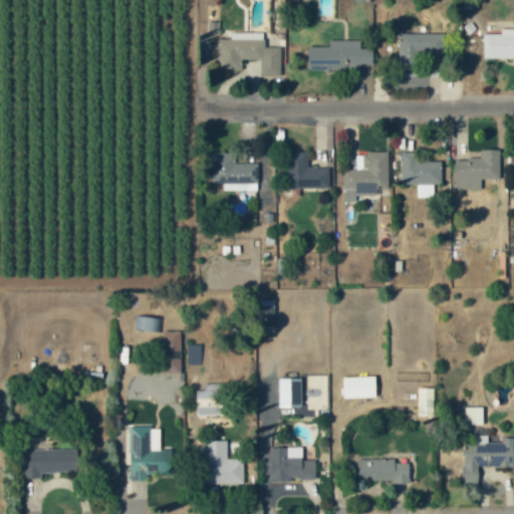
[(214,29),(215,16),(203,16),(203,29),(214,29)]
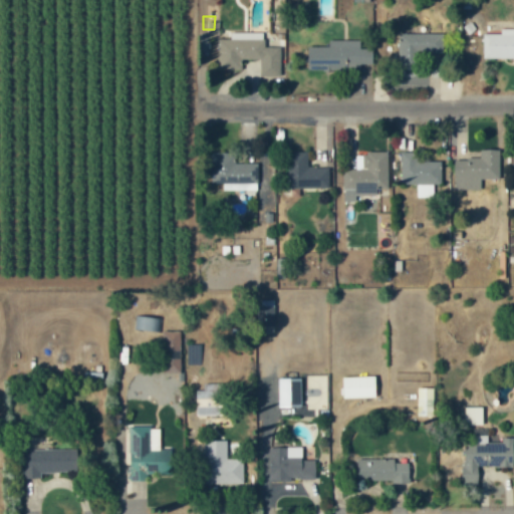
[(261,34),(261,27),(227,26),(227,34),(261,34)]
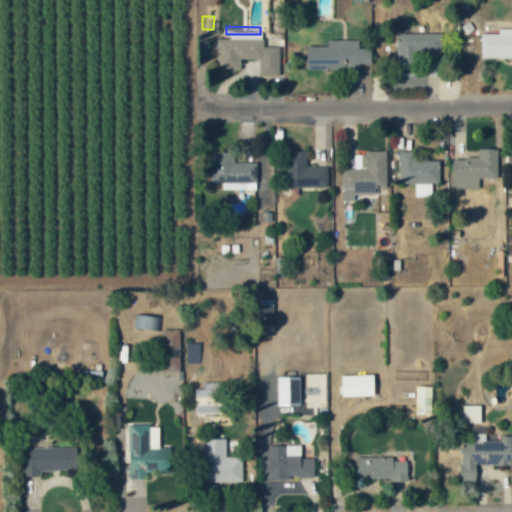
[(511,58),(511,28),(498,28),(498,33),(481,33),(481,58),(511,58)]
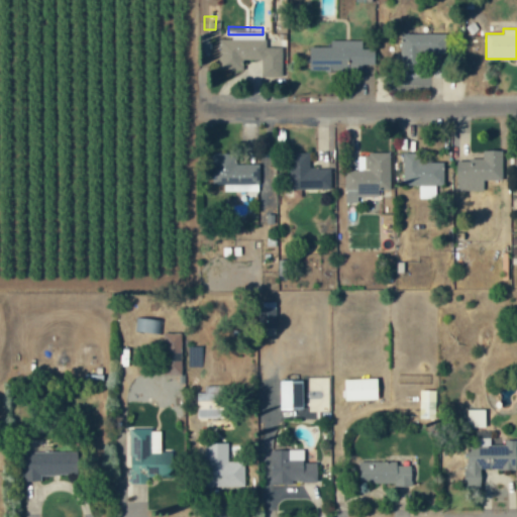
[(215,65),(216,33),(228,34),(263,34),(263,41),(278,41),(278,71),(259,71),(259,54),(239,54),(239,65),(215,65)]
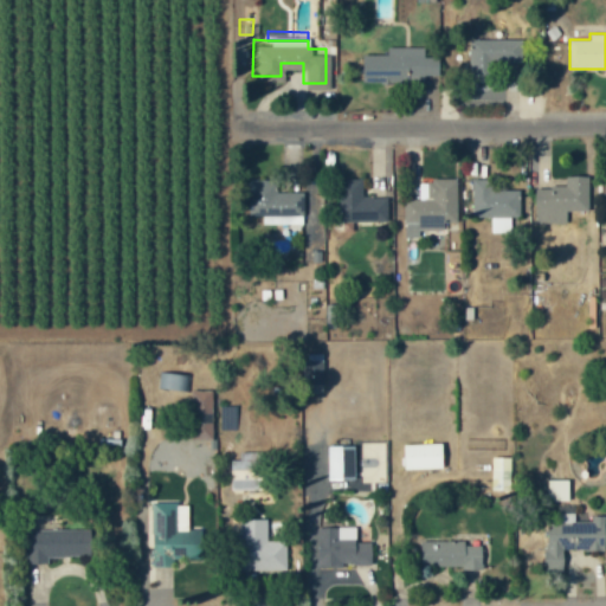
[(494,82),(494,62),(522,62),(522,39),(470,39),(469,82),(494,82)]
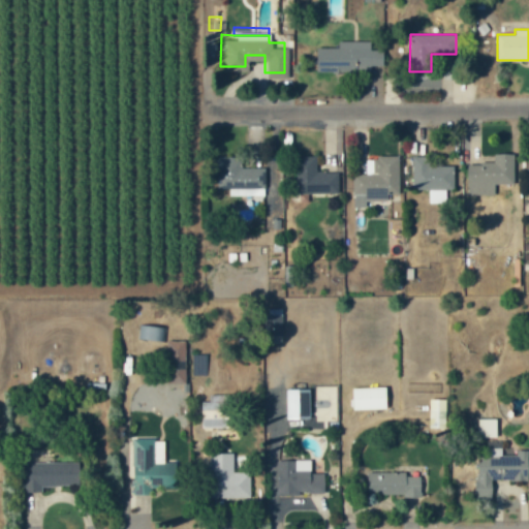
[(316,71),(372,71),(372,66),(384,66),(383,50),(371,50),(370,41),(338,41),(338,48),(316,48),(316,71)]
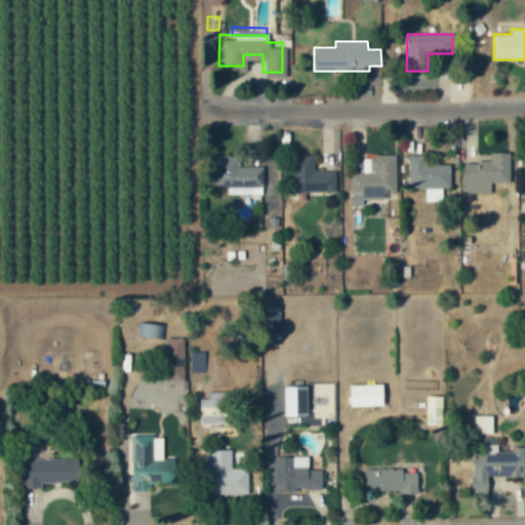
[(487,190),(460,190),(460,158),(474,158),(474,156),(486,156),(486,148),(506,148),(506,177),(487,177),(487,190)]
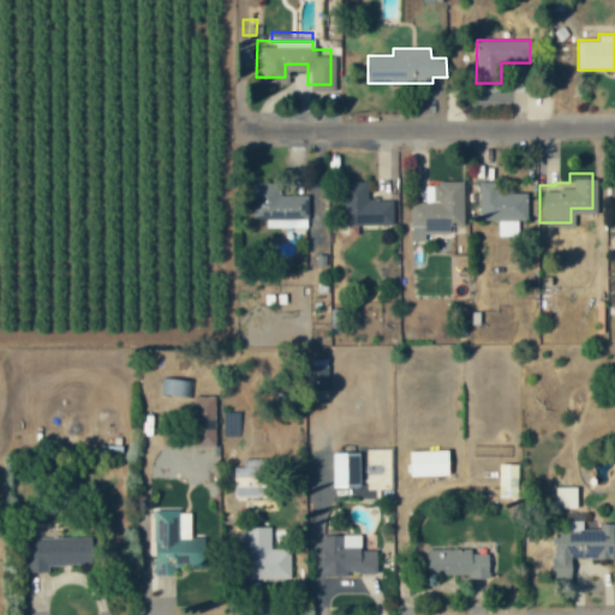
[(446,220),(446,227),(419,227),(421,220),(406,220),(406,196),(421,196),(434,196),(434,193),(430,193),(430,180),(430,178),(435,178),(435,174),(460,175),(460,220),(446,220)]
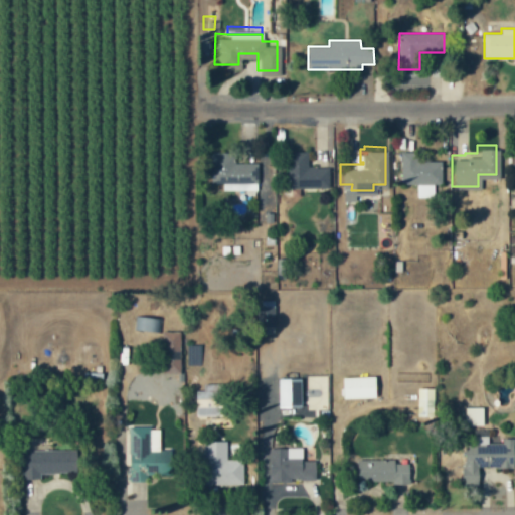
[(285,147),(285,184),(326,183),(326,162),(304,162),(304,147),(285,147)]
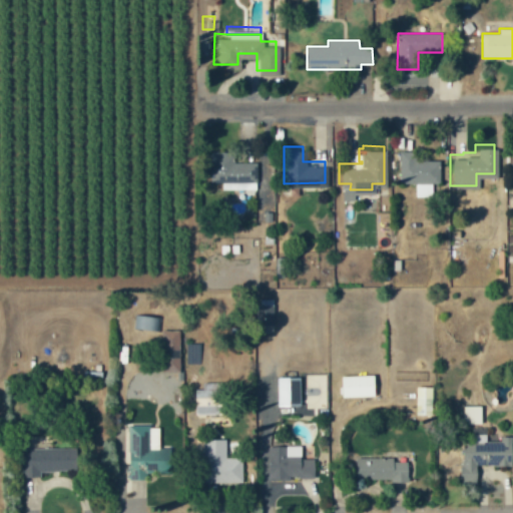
[(396,178),(412,178),(429,179),(437,179),(437,155),(412,155),(413,146),(396,146),(396,178)]
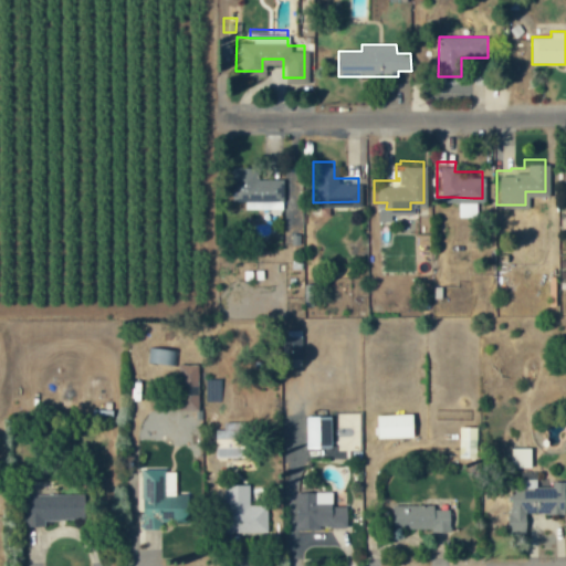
[(229,196),(241,196),(279,196),(281,196),(281,175),(253,175),(253,163),(229,163),(229,196)]
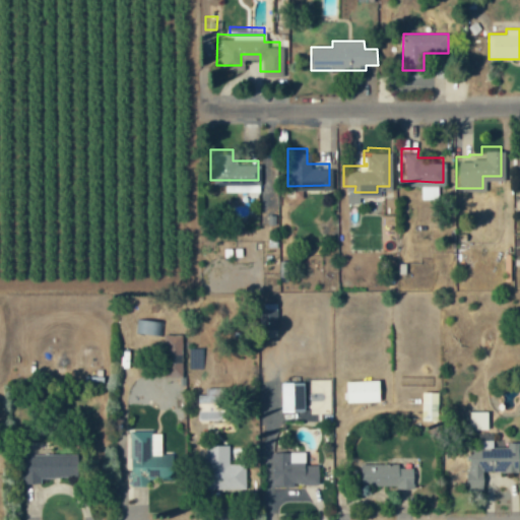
[(355,166),(356,151),(364,152),(364,164),(367,164),(367,166),(355,166)]
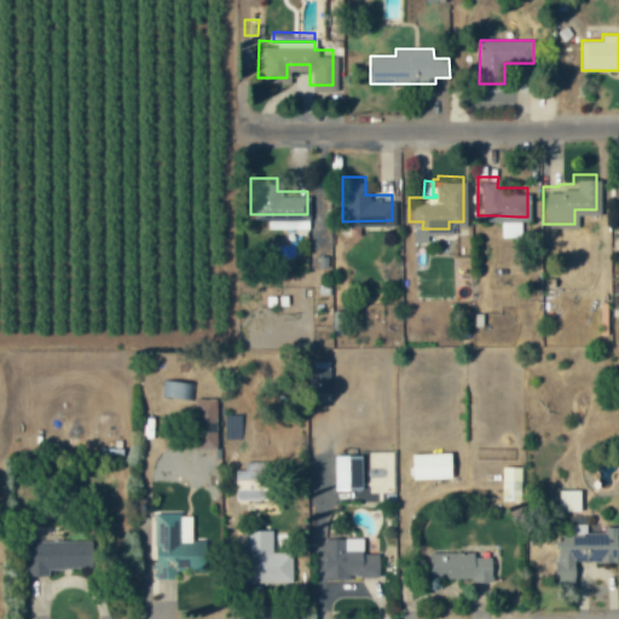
[(497,215),(518,217),(518,232),(497,232),(497,215)]
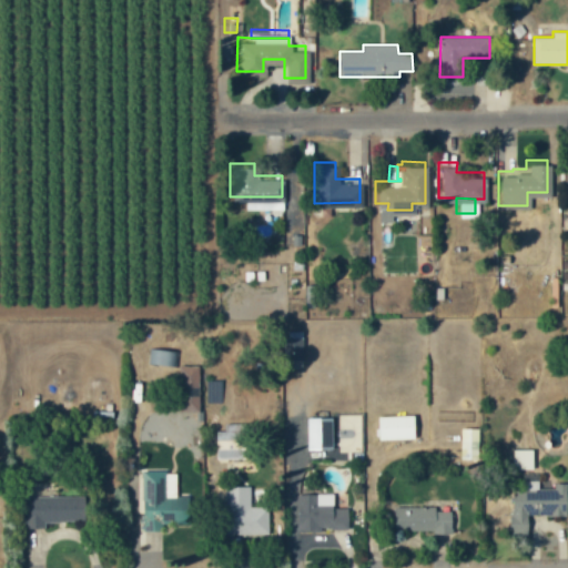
[(304,358),(303,331),(284,332),(285,359),(304,358)]
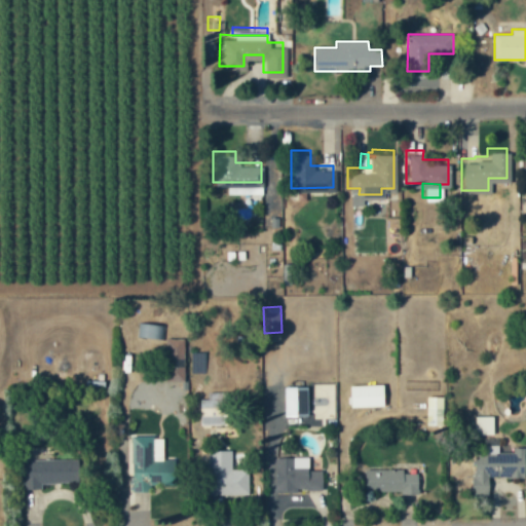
[(185,381),(185,338),(166,338),(166,381),(185,381)]
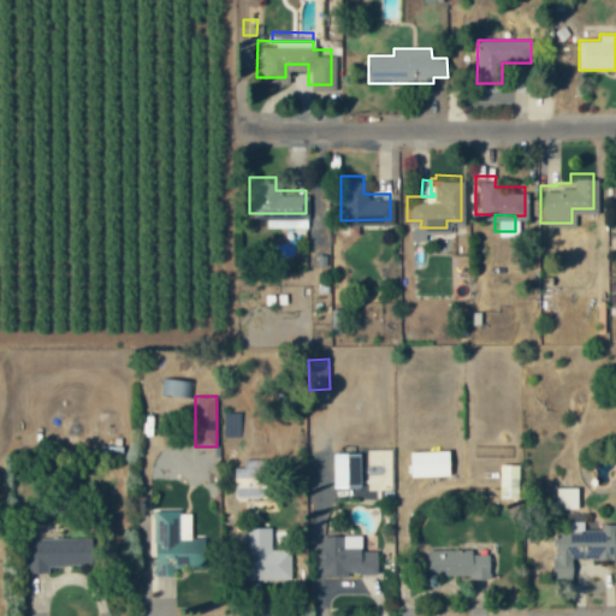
[(410,477),(450,475),(450,450),(409,451),(410,477)]
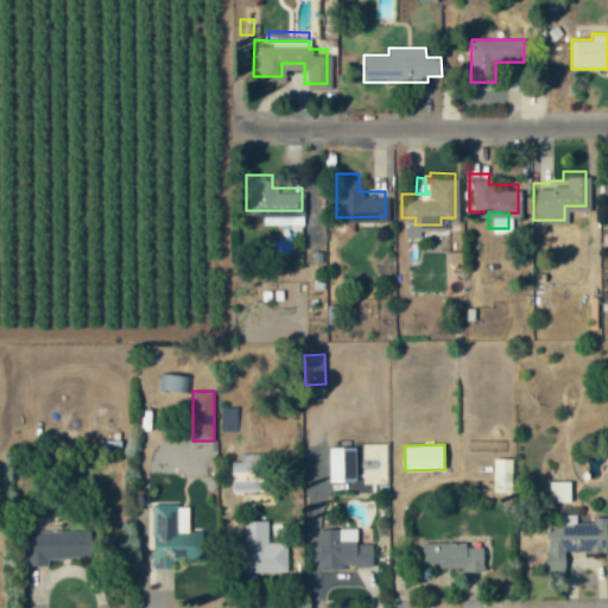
[(329,481),(356,481),(356,448),(330,447),(329,481)]
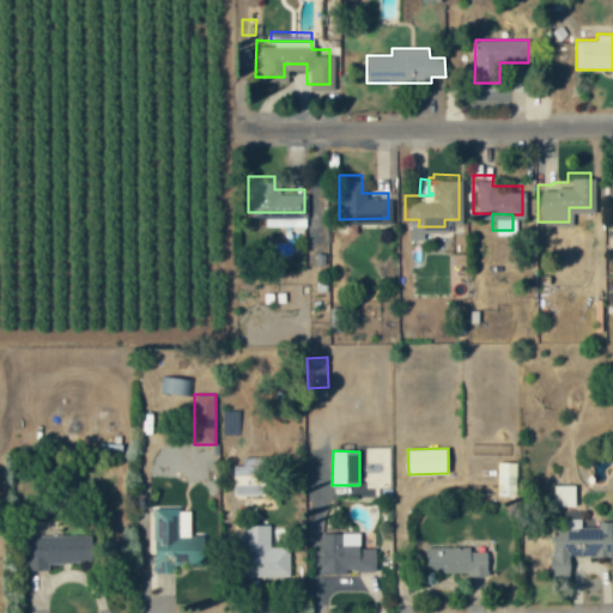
[(234,466),(234,496),(267,495),(266,457),(242,457),(243,465),(234,466)]
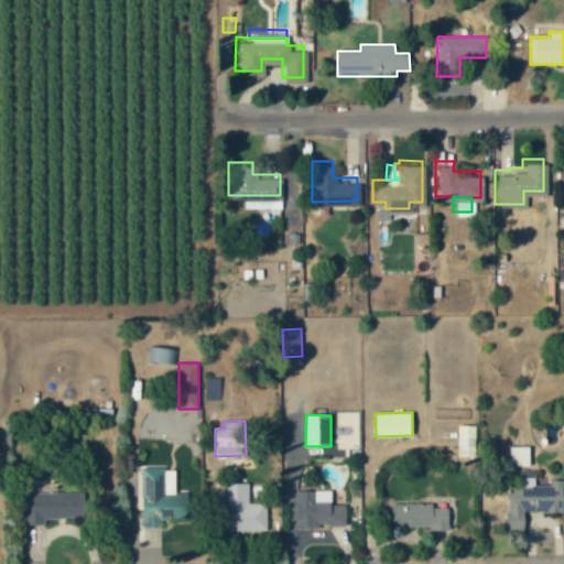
[(457,456),(475,456),(476,425),(458,425),(457,456)]
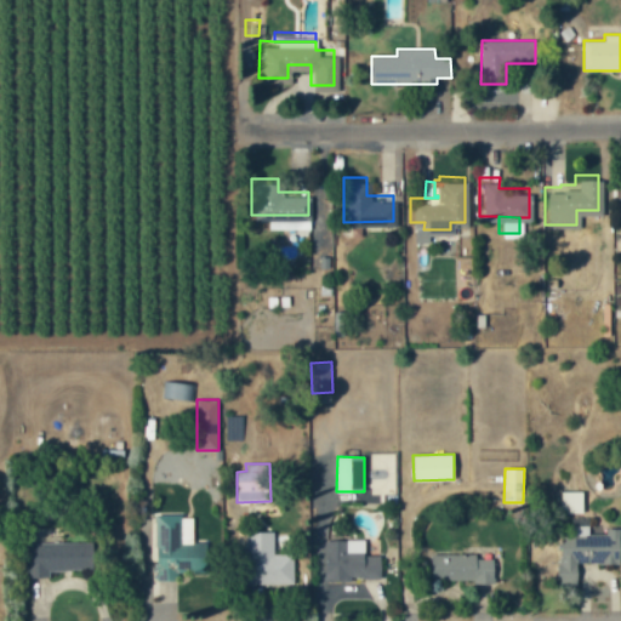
[(584,513),(584,491),(562,491),(562,513),(584,513)]
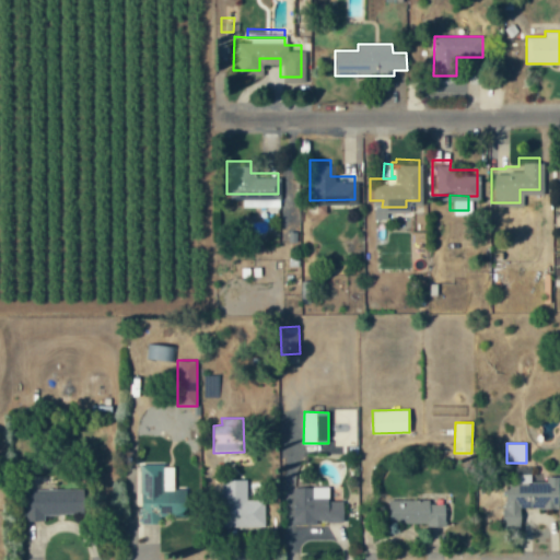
[(140,524),(161,524),(161,516),(185,516),(186,489),(164,489),(164,464),(141,464),(140,524)]
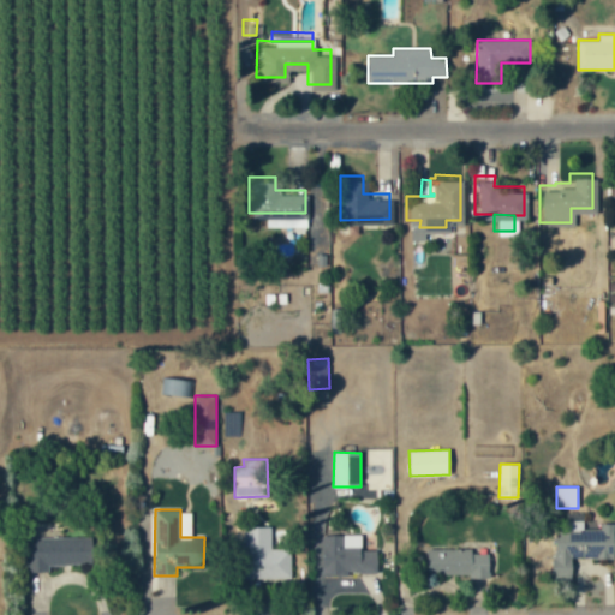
[(291,579),(291,549),(272,549),(272,527),(239,526),(238,578),(291,579)]
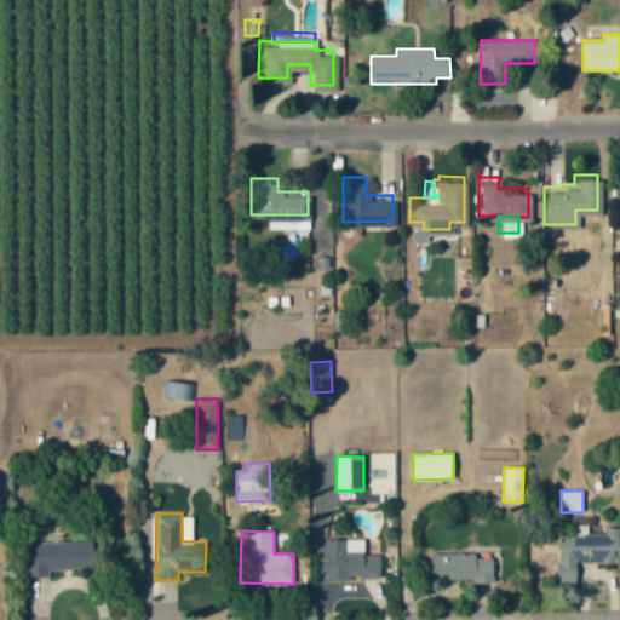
[(363,539),(323,539),(323,579),(380,579),(380,555),(365,555),(363,539)]
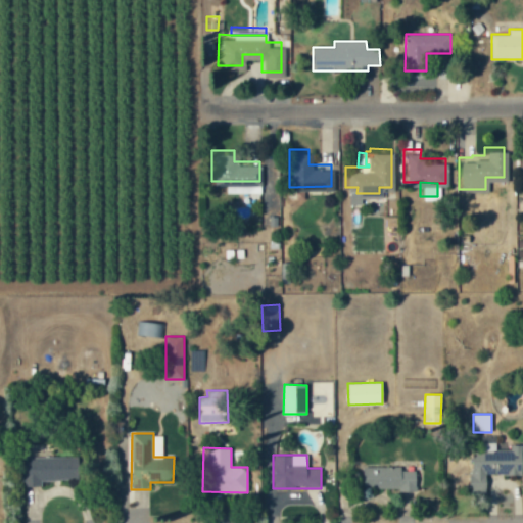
[(24,457),(24,480),(78,481),(78,458),(24,457)]
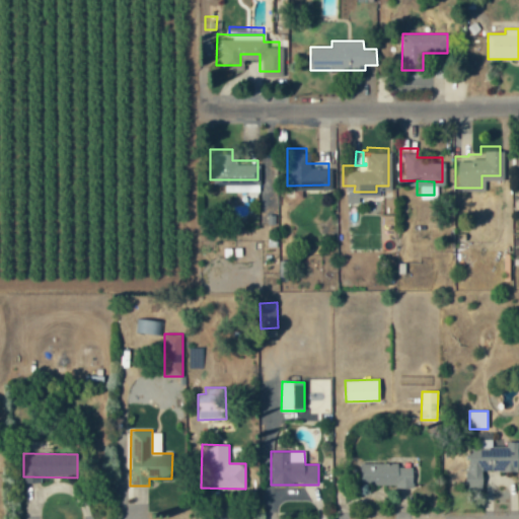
[(361,486),(413,485),(413,467),(398,467),(398,462),(360,463),(361,486)]
